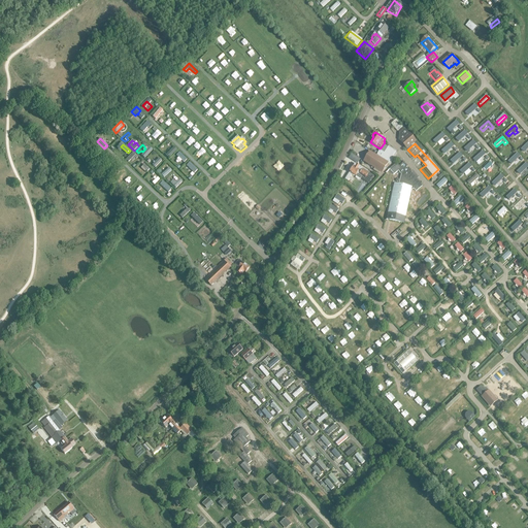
[(174,147),(165,156),(168,158),(177,150),(174,147)]
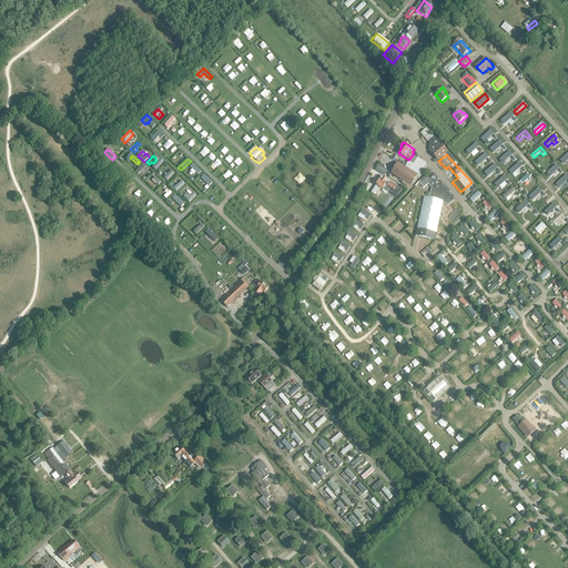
[(409,184),(411,185),(425,164),(417,159),(414,165),(409,162),(405,169),(398,164),(392,174),(404,181),(402,183),(407,188),(409,184)]
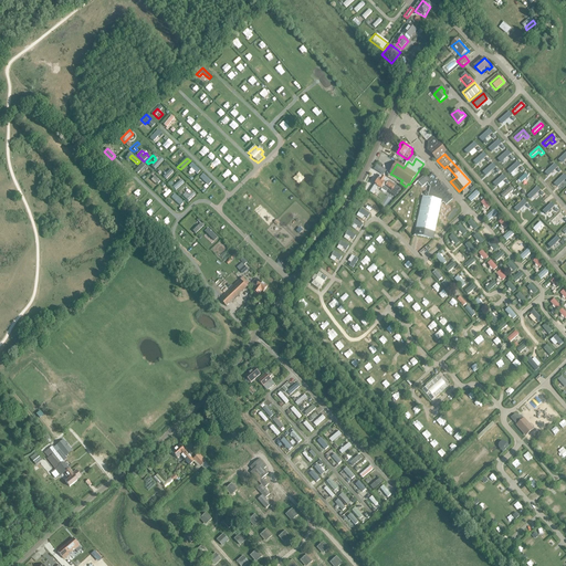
[(143,164),(135,171),(137,174),(140,171),(142,173),(145,169),(146,170),(148,168),(143,164)]
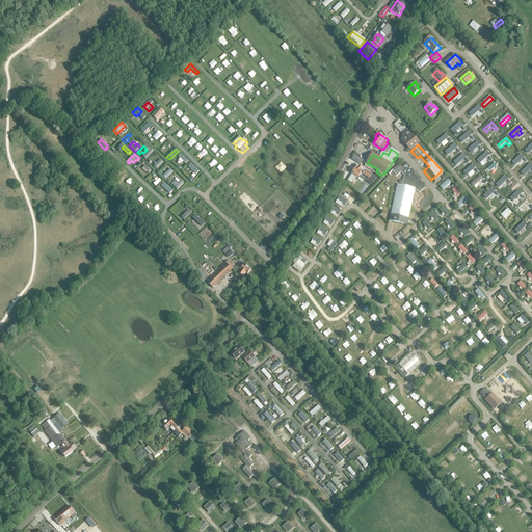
[(187,160),(181,154),(179,156),(183,160),(182,161),(183,162),(184,161),(185,162),(187,160)]
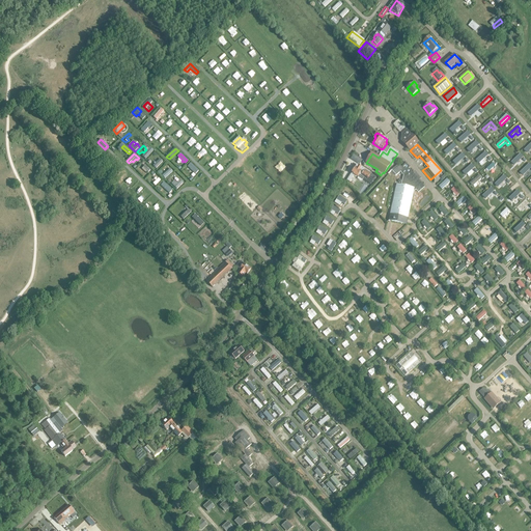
[(198,171),(190,163),(188,166),(196,173),(198,171)]
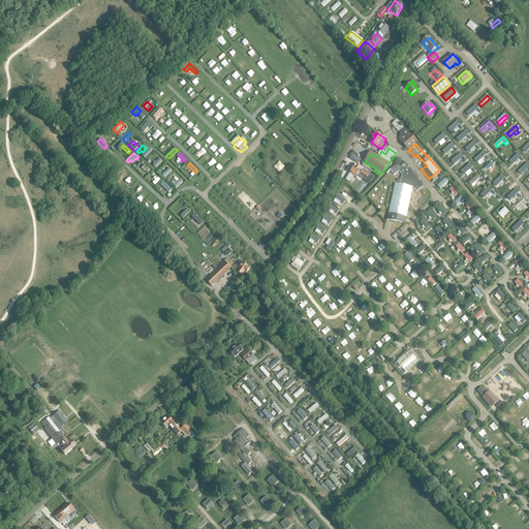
[(423,186),(417,180),(419,178),(416,176),(414,177),(407,168),(408,167),(404,163),(400,167),(398,164),(398,163),(391,169),(391,170),(395,175),(400,170),(402,173),(417,191),(423,186)]
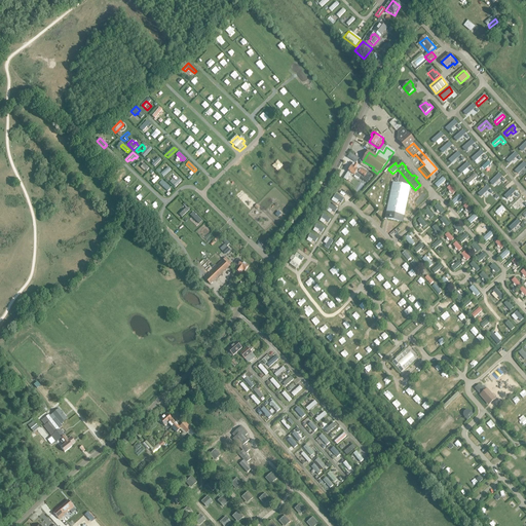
[(364,179),(368,173),(362,168),(360,167),(354,163),(352,166),(351,166),(348,172),(354,176),(360,179),(361,177),(364,179)]
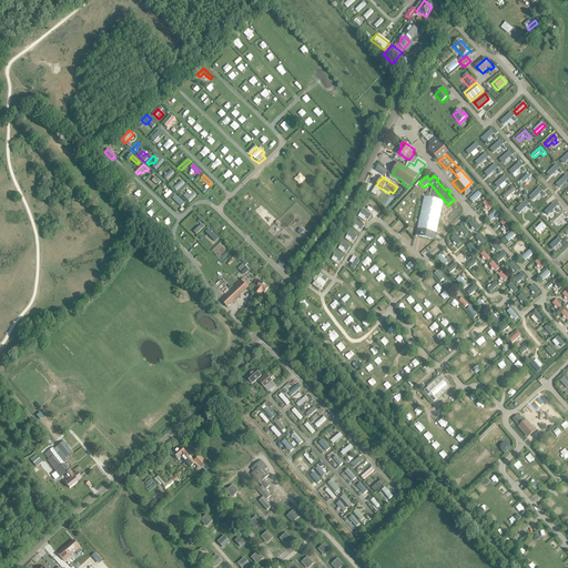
[(162,198),(165,201),(173,193),(163,183),(162,184),(163,185),(161,188),(166,193),(162,198)]
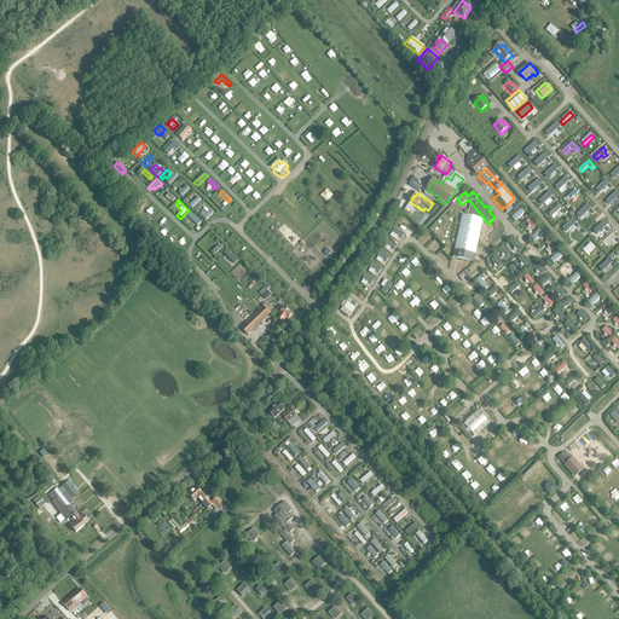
[(559,204),(548,214),(551,218),(559,212),(559,213),(561,210),(560,209),(562,208),(559,204)]
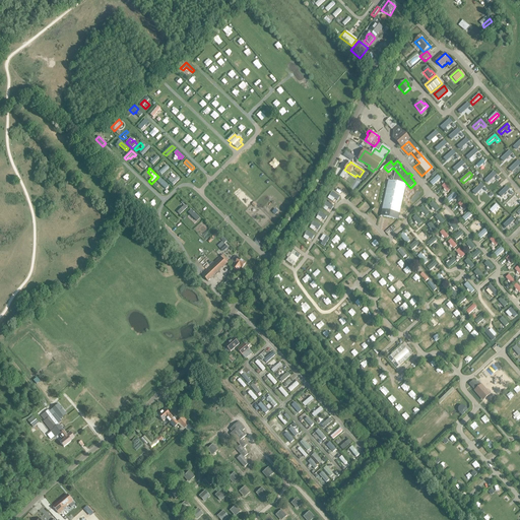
[(433,186),(441,179),(438,175),(430,183),(433,186)]
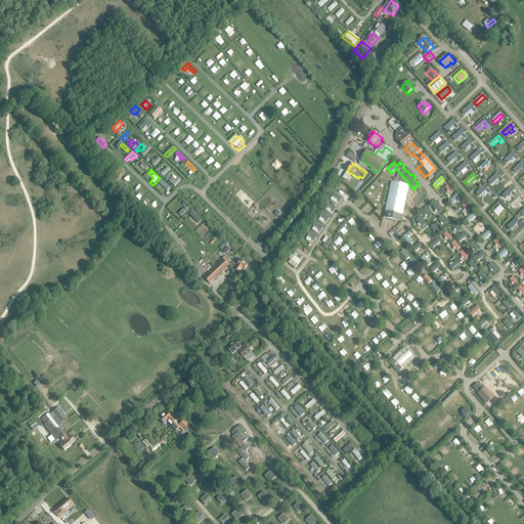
[(175,181),(174,180),(172,178),(169,181),(172,184),(175,186),(181,181),(178,178),(175,181)]
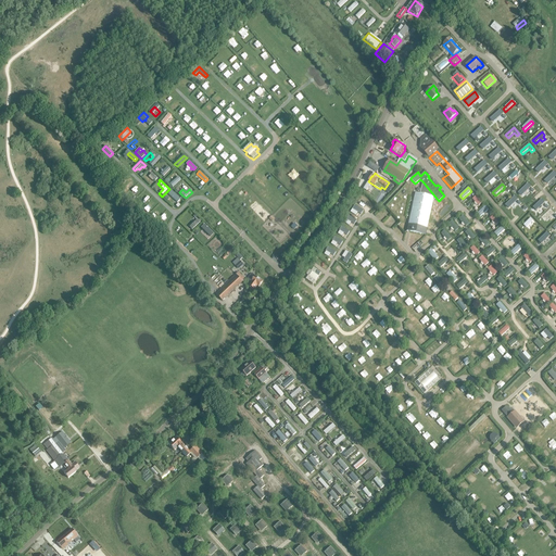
[(179,199),(172,190),(168,192),(177,201),(179,199)]
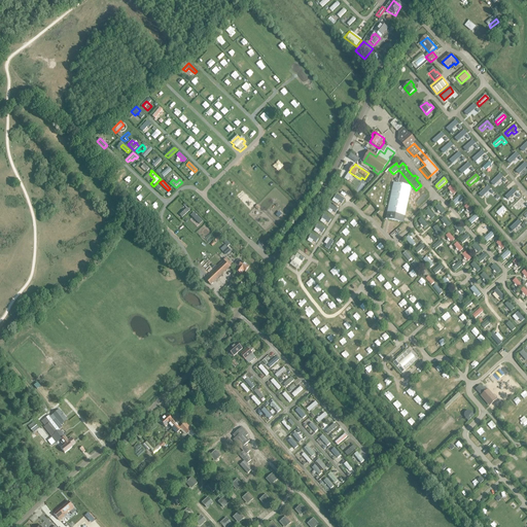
[(411,187),(394,183),(386,219),(403,223),(411,187)]
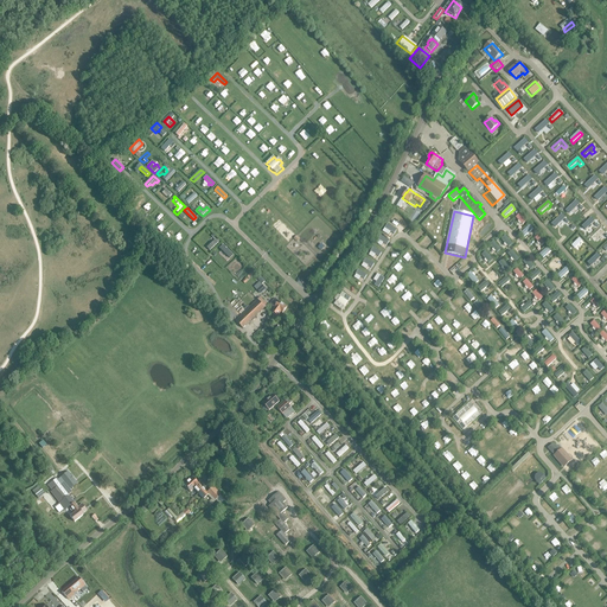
[(523,225),(526,222),(519,213),(516,217),(523,225)]
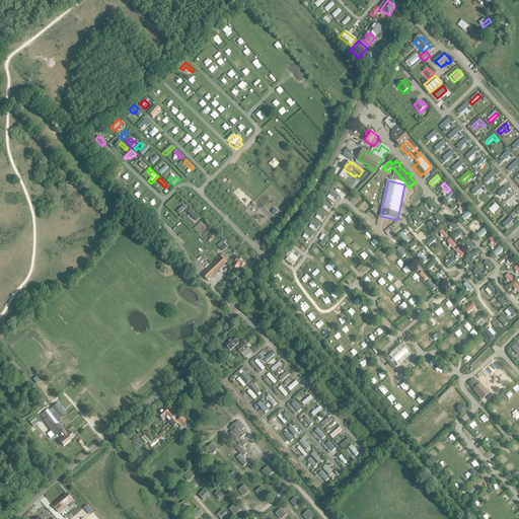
[(448,203),(456,196),(453,193),(445,200),(448,203)]
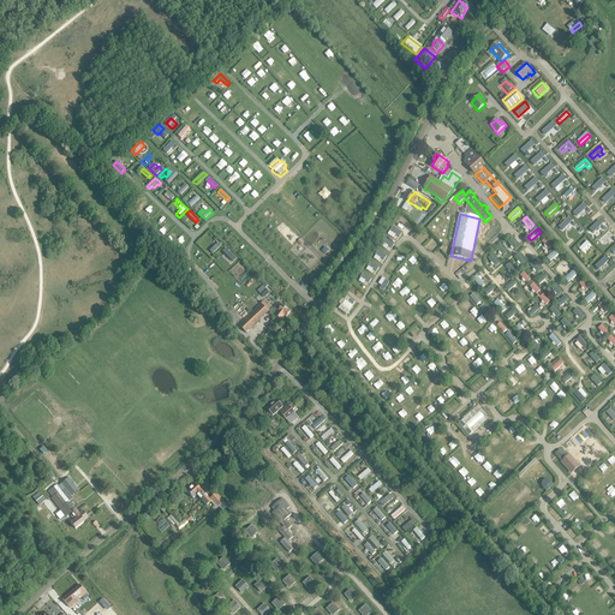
[(609,232),(601,240),(603,244),(611,236),(609,232)]
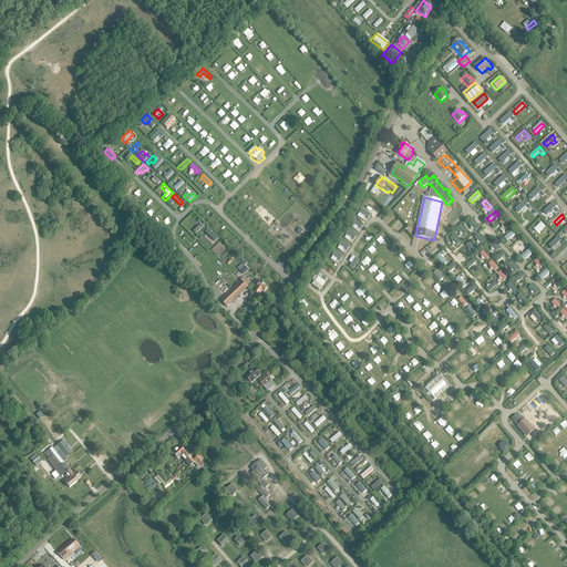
[(506,229),(509,226),(503,219),(500,223),(506,229)]
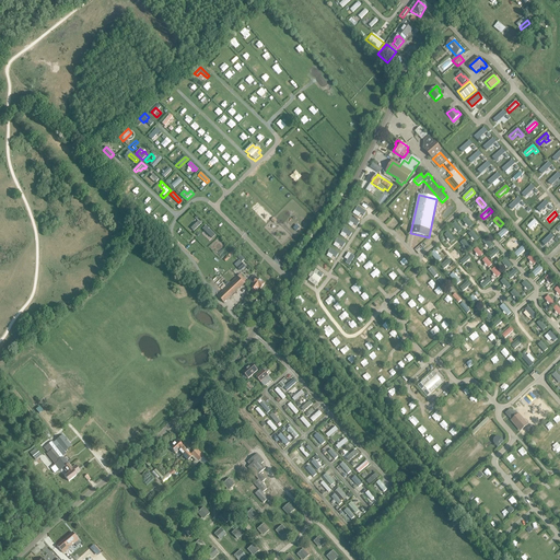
[(463,221),(469,229),(473,225),(466,218),(463,221)]
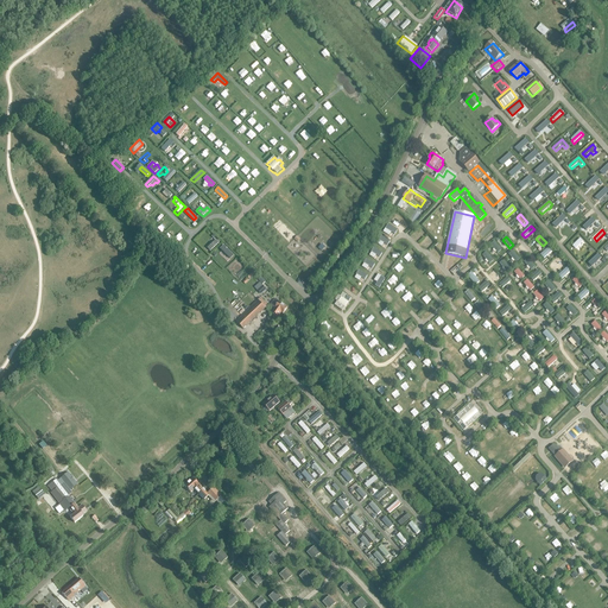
[(580,239),(572,246),(575,249),(583,241),(580,239)]
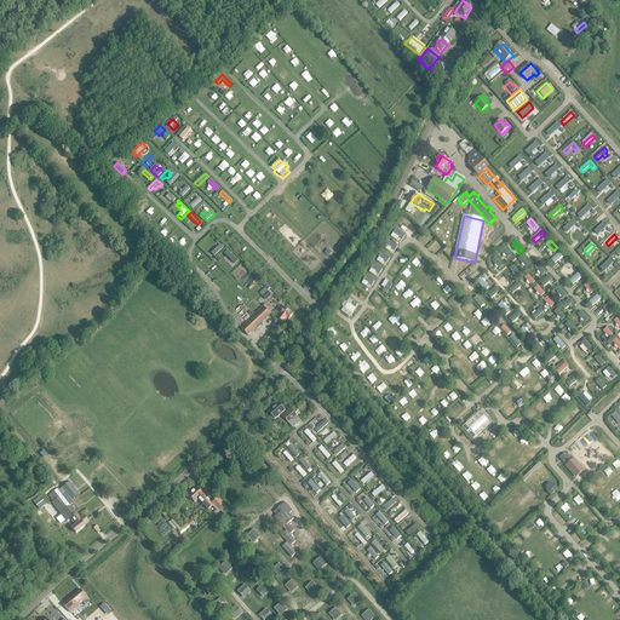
[(500,250),(507,259),(511,256),(504,246),(500,250)]
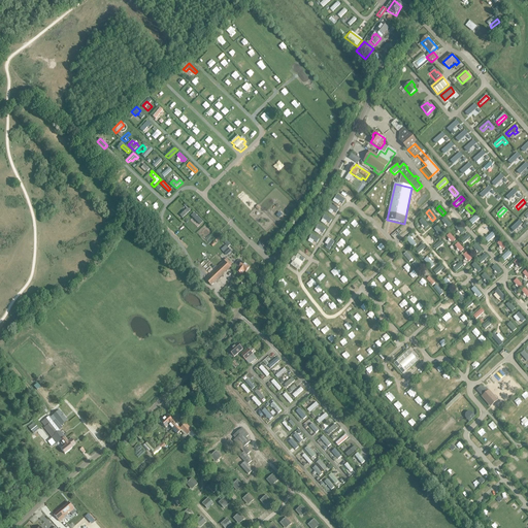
[(472,225),(481,218),(477,213),(469,222),(472,225)]
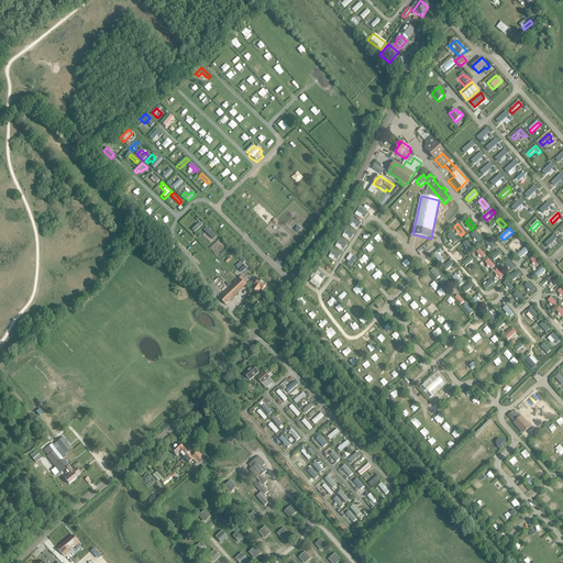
[(471,235),(477,243),(482,240),(475,232),(471,235)]
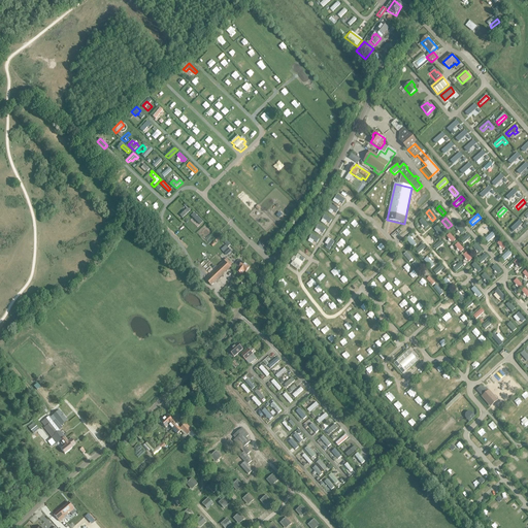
[(419,222),(426,229),(429,226),(422,219),(419,222)]
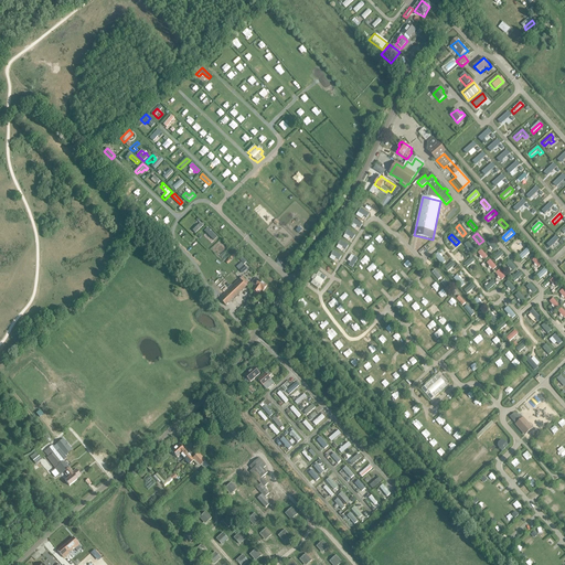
[(556,236),(547,245),(550,248),(560,240),(556,236)]
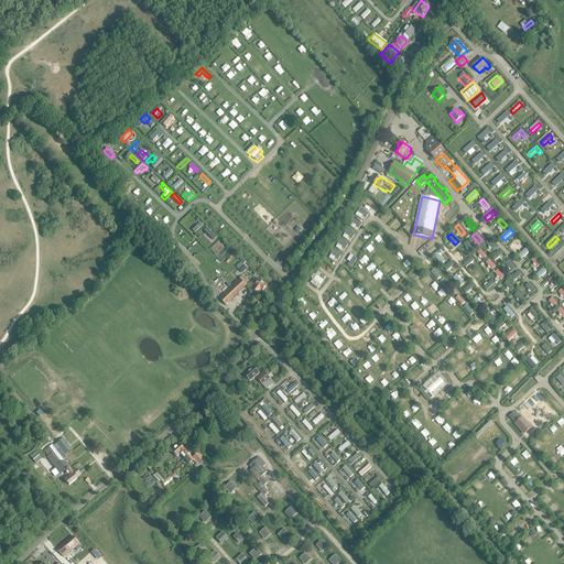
[(486,242),(494,251),(497,248),(489,240),(486,242)]
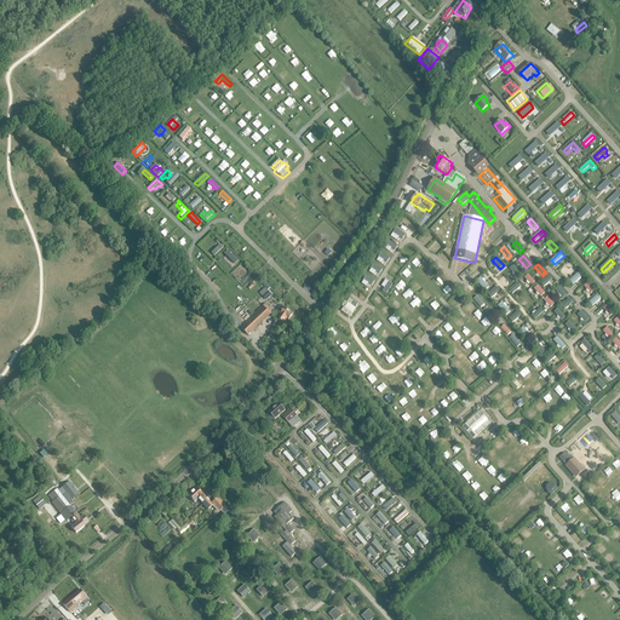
[(510,269),(517,277),(521,274),(514,265),(510,269)]
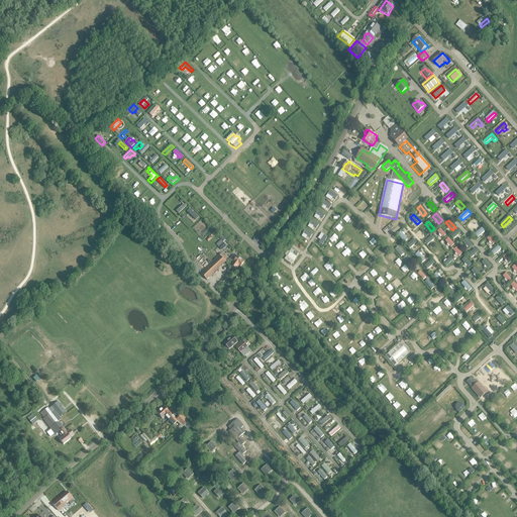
[(478,237),(486,230),(483,227),(475,234),(478,237)]
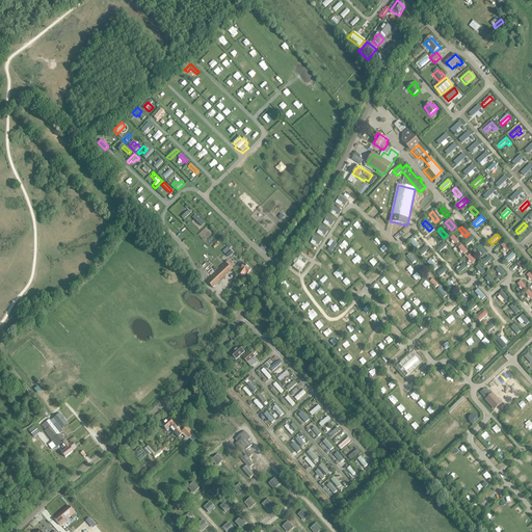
[(459,242),(453,235),(450,238),(456,245),(459,242)]
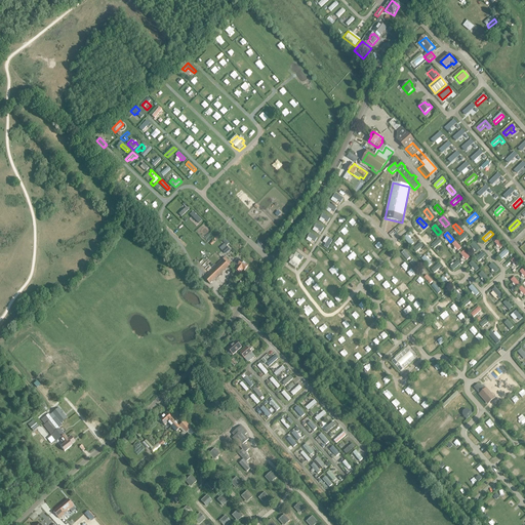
[(460,243),(468,236),(465,233),(457,240),(460,243)]
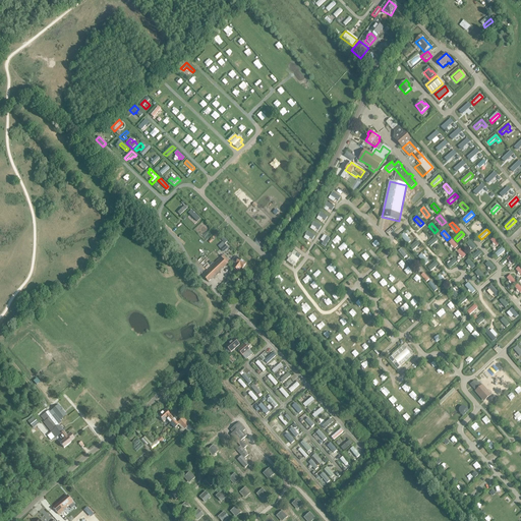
[(401,236),(408,244),(411,241),(404,233),(401,236)]
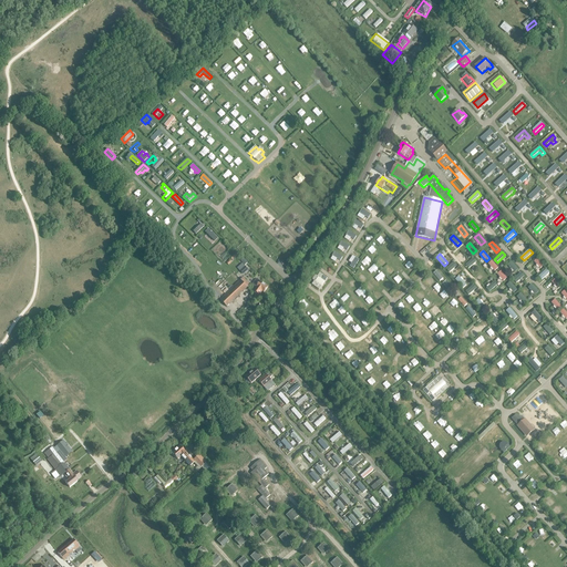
[(468,269),(477,261),(474,258),(465,265),(468,269)]
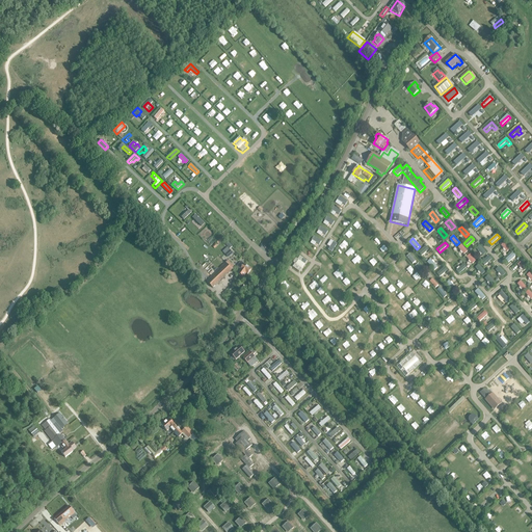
[(507,253),(510,249),(504,242),(501,245),(507,253)]
